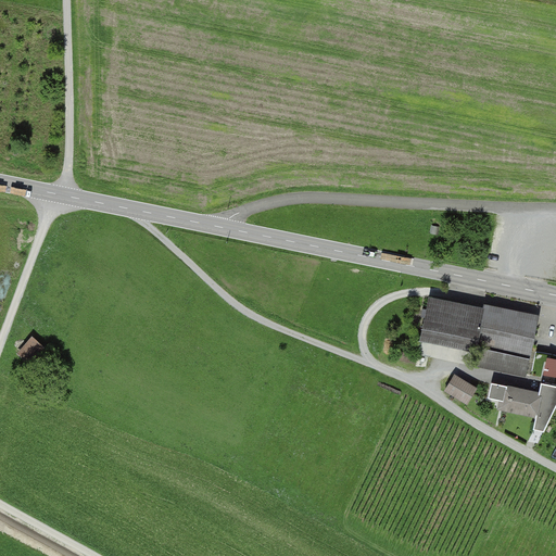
[(481,307),(425,297),(416,341),(474,352),(481,307)]
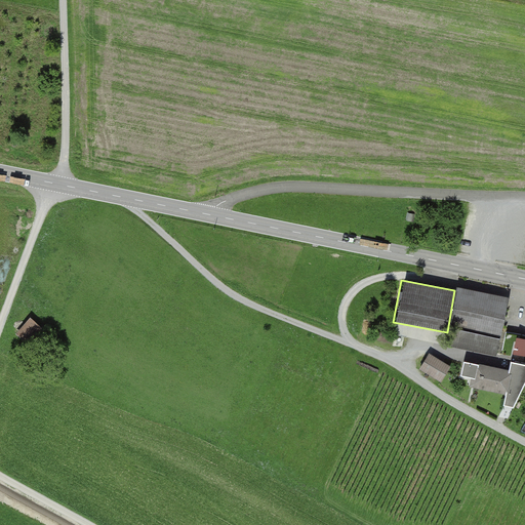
[(507,300),(454,290),(449,322),(500,331),(507,300)]
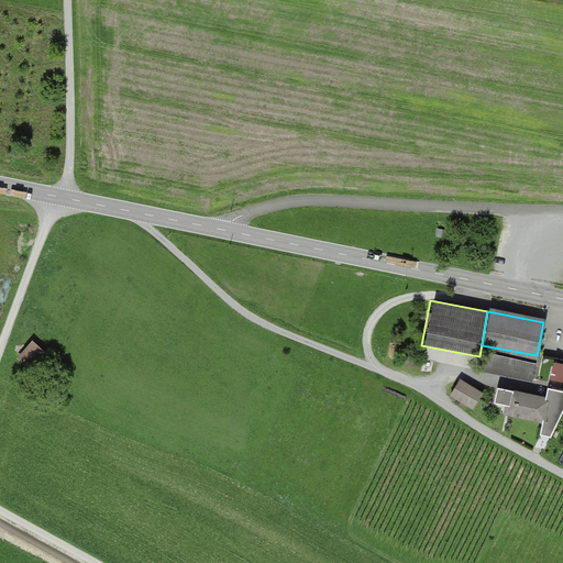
[(50,354),(31,340),(14,360),(34,375),(50,354)]
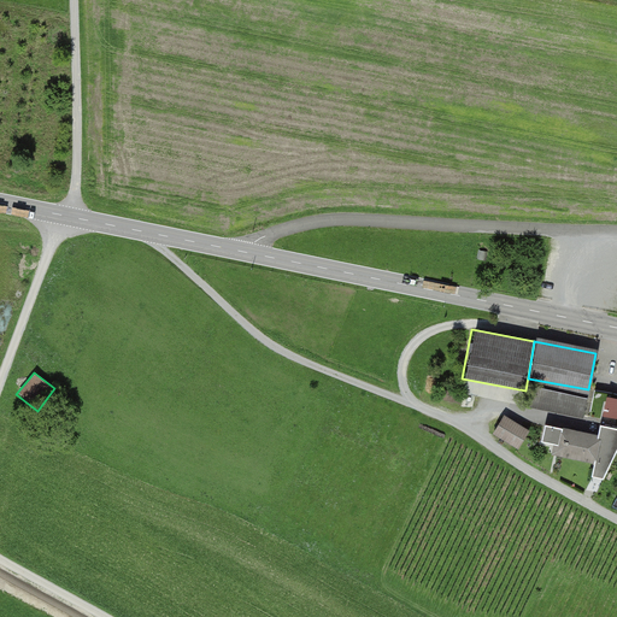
[(616,393),(607,392),(604,412),(616,415),(616,393)]
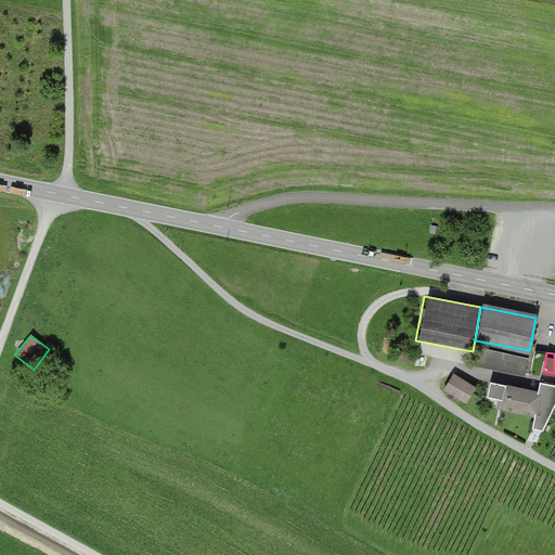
[(475,386),(453,374),(442,391),(464,404),(475,386)]
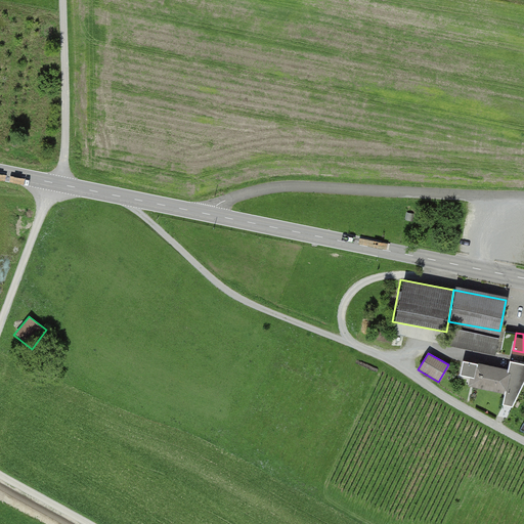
[(509,369),(463,359),(459,376),(471,379),(470,385),(505,393),(501,405),(512,407),(523,381),(523,363),(511,360),(509,369)]
